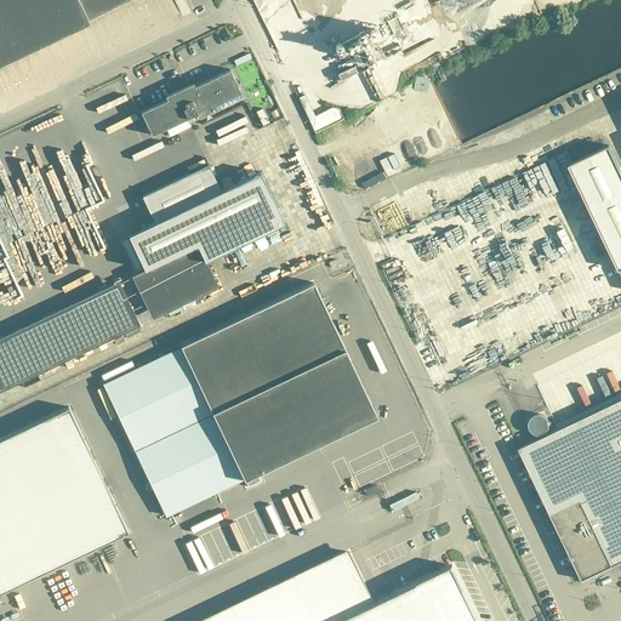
[(129,0),(0,0),(0,67),(90,24),(87,20),(129,0)]
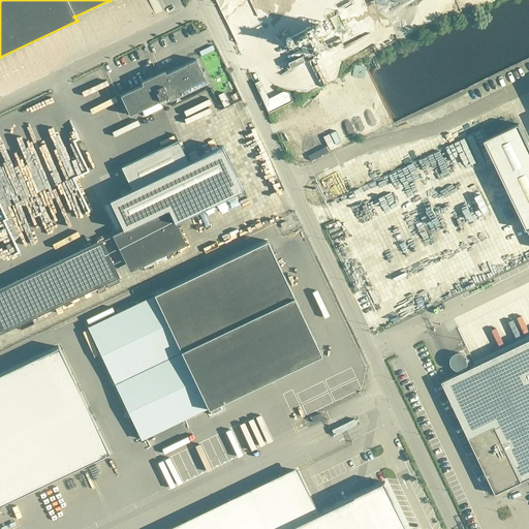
[(182,90),(205,80),(195,60),(165,74),(164,71),(141,83),(142,86),(120,96),(129,116),(159,101),(160,104),(184,93),(182,90)]
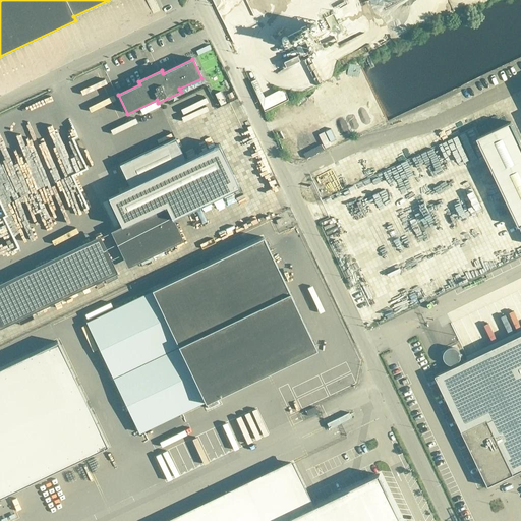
[(263,112),(287,103),(283,93),(263,100),(256,83),(252,84),(263,112)]
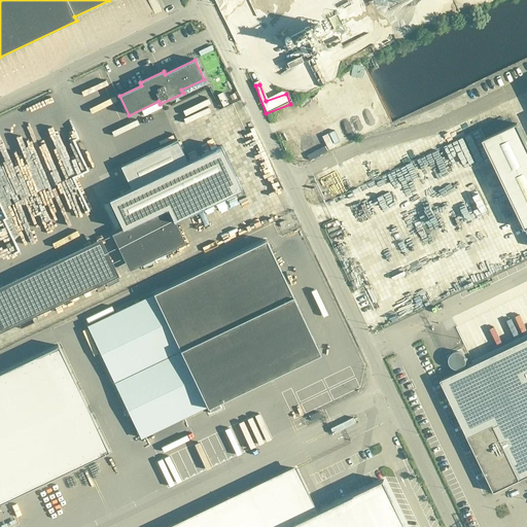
[(526,146),(517,124),(484,140),(526,230),(526,146)]
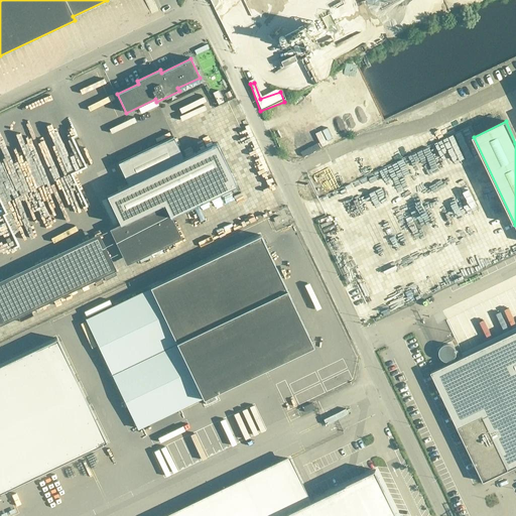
[(127,185),(107,196),(137,260),(181,239),(170,217),(236,185),(216,143),(182,159),(172,137),(118,163),(127,185)]
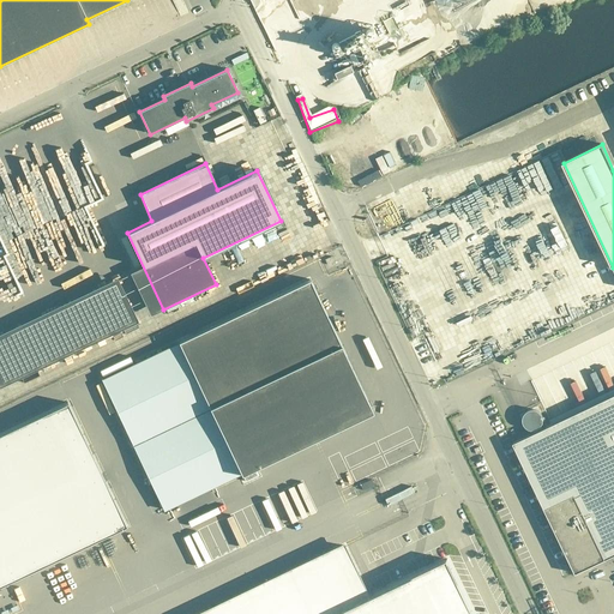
[(245,473),(372,411),(321,306),(309,280),(181,341),(245,473)]
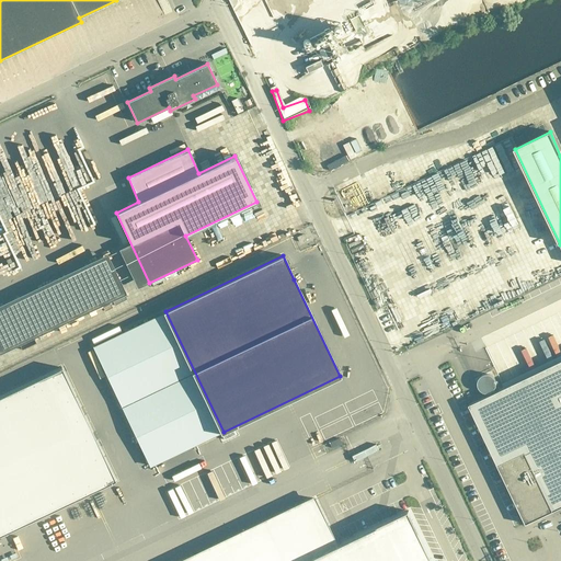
[(69,307),(113,289),(109,277),(64,296),(69,307)]
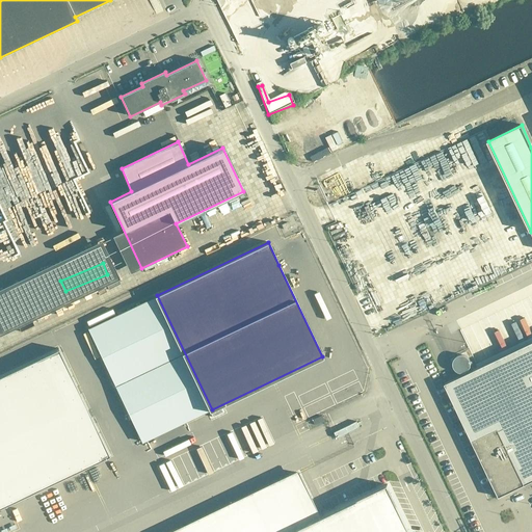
[(444,384),(478,456),(498,498),(505,495),(510,491),(531,481),(531,342),(456,378),(444,384)]
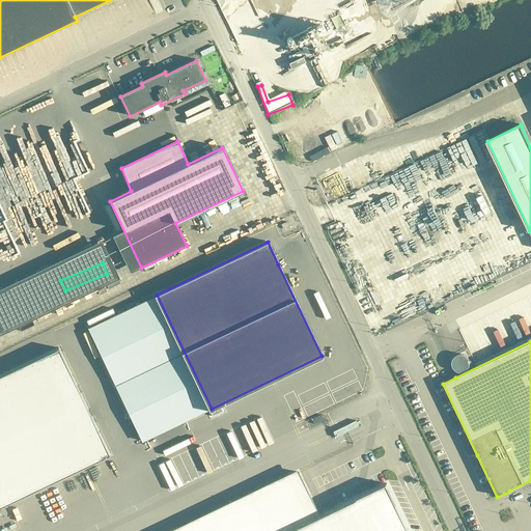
[(60,352),(0,380),(0,506),(109,455),(60,352)]
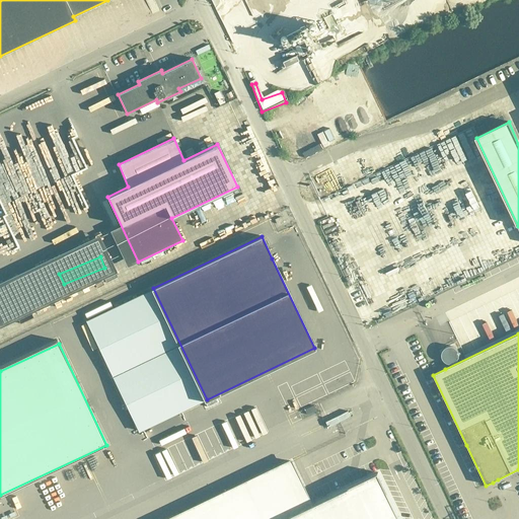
[(452,347),(449,347),(445,348),(443,350),(441,353),(441,357),(443,360),(445,362),(448,364),(451,364),(454,363),(457,360),(458,357),(458,354),(457,351),(454,348),(452,347)]
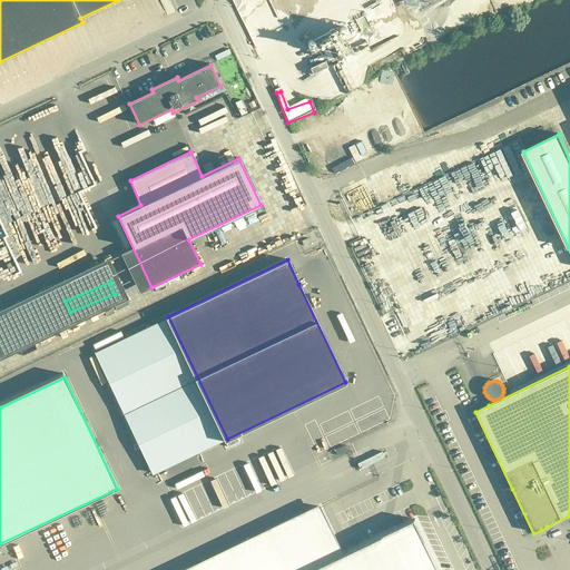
[(465,410),(457,413),(459,420),(468,416),(465,410)]
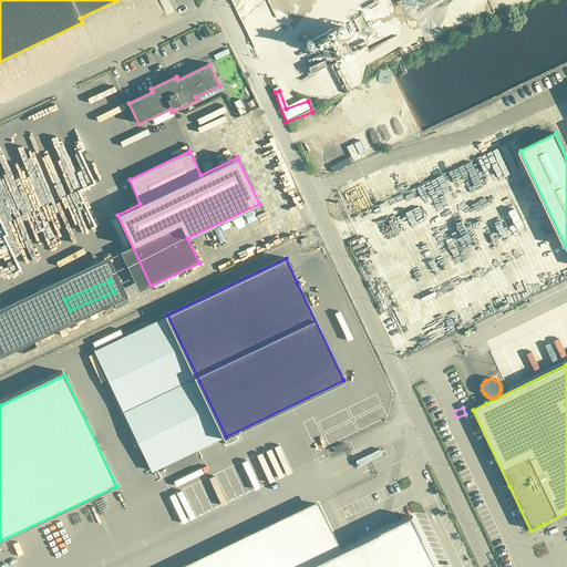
[(237,440),(234,433),(223,439),(226,445),(237,440)]
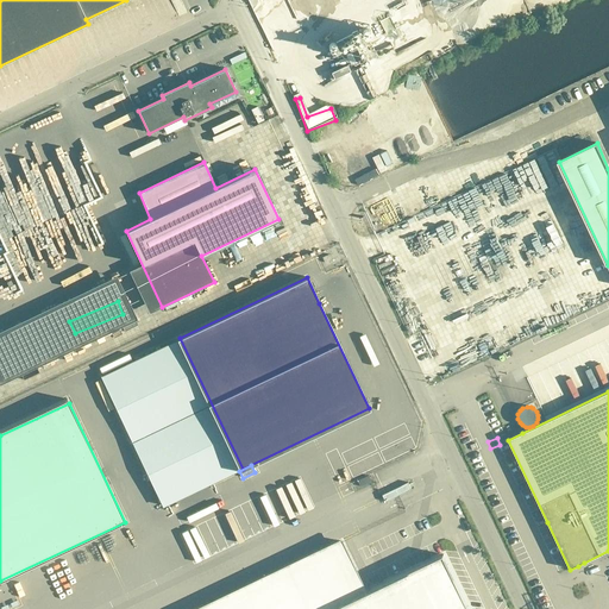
[(370,482),(368,477),(357,482),(359,488),(370,482)]
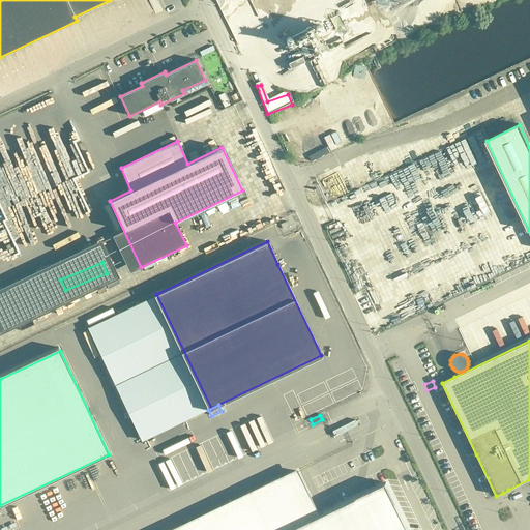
[(500,514),(502,520),(511,517),(509,510),(500,514)]
